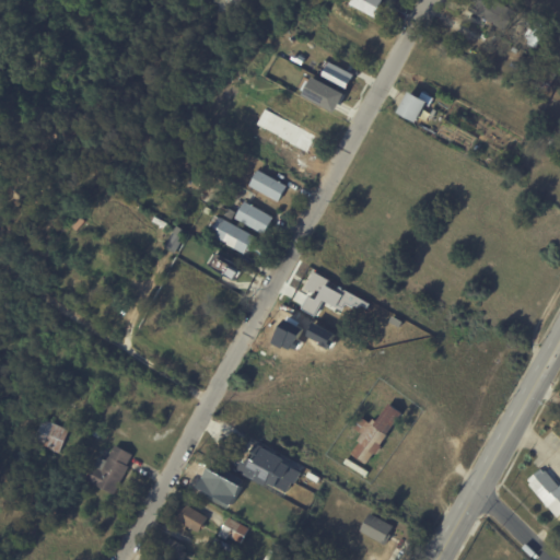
[(353,0),(352,6),(376,18),(384,0),(353,0)]
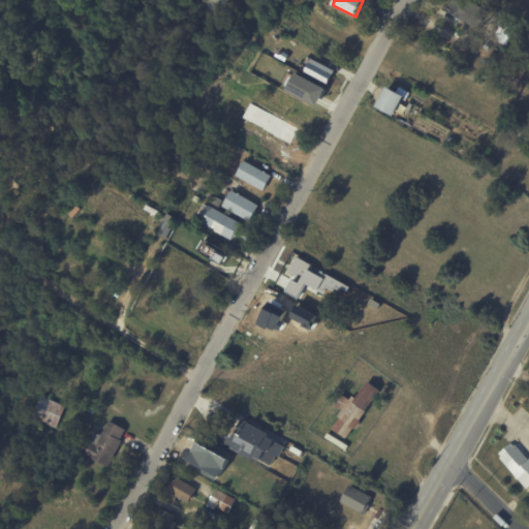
[(506,19),(518,24),(507,45),(498,40),(504,29),(500,27),(504,18),(506,19)]
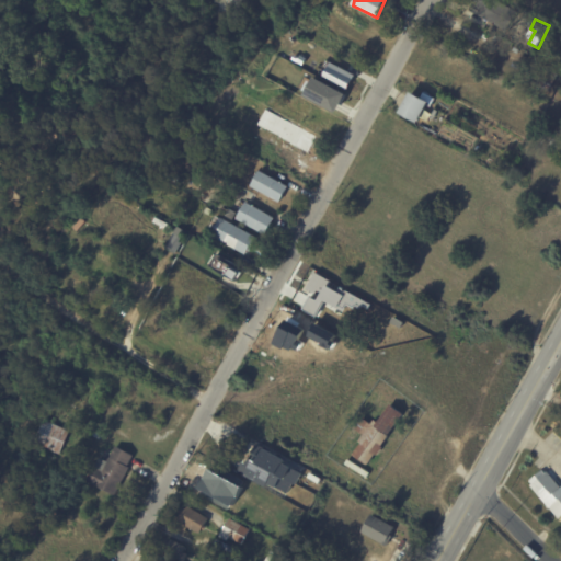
[(323,77),(347,89),(355,73),(331,63),(323,77)]
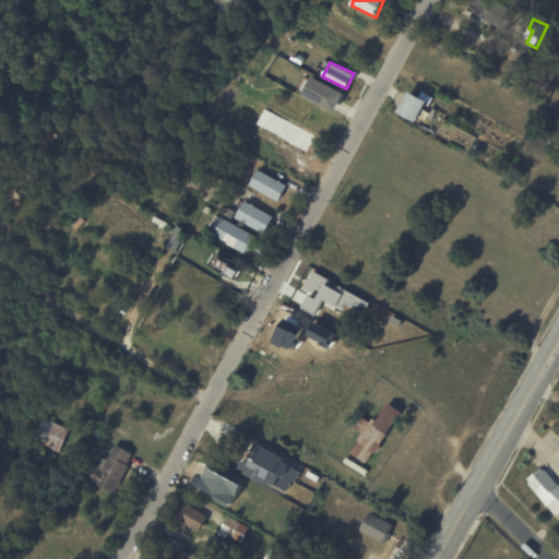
[(335,111),(345,93),(312,76),(302,95),(335,111)]
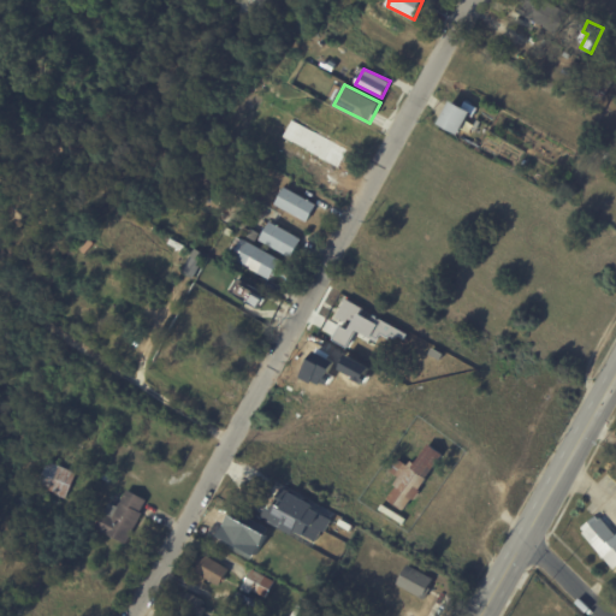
[(471,111),(449,100),(438,124),(458,134),(471,111)]
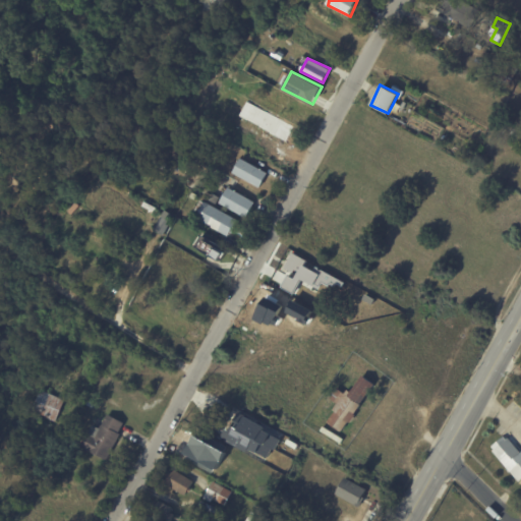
[(515,128),(520,132),(518,137),(511,133),(515,128)]
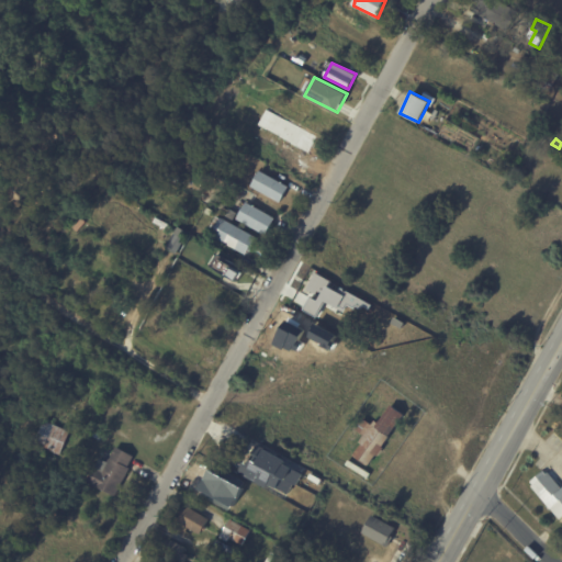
[(287,186),(290,187),(281,203),(251,188),(260,171),(287,186)]
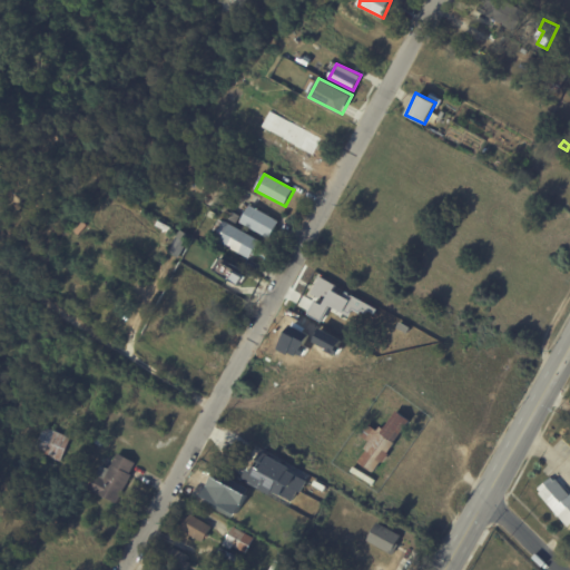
[(254,208),(278,222),(269,238),(239,222),(249,205),(254,208)]
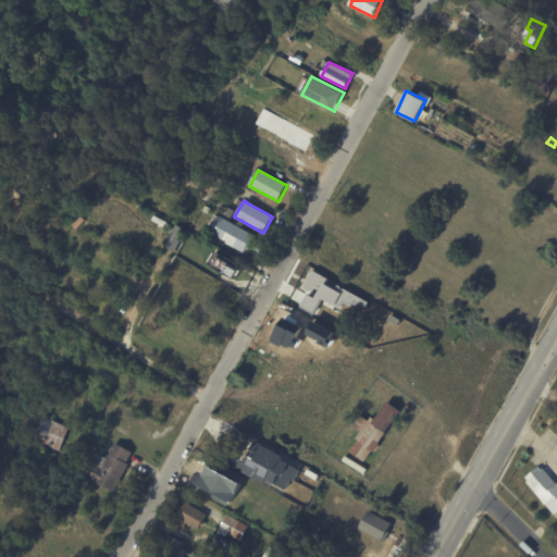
[(251,242),(248,249),(246,248),(244,252),(210,234),(211,233),(206,230),(214,214),(219,217),(220,217),(256,235),(251,242)]
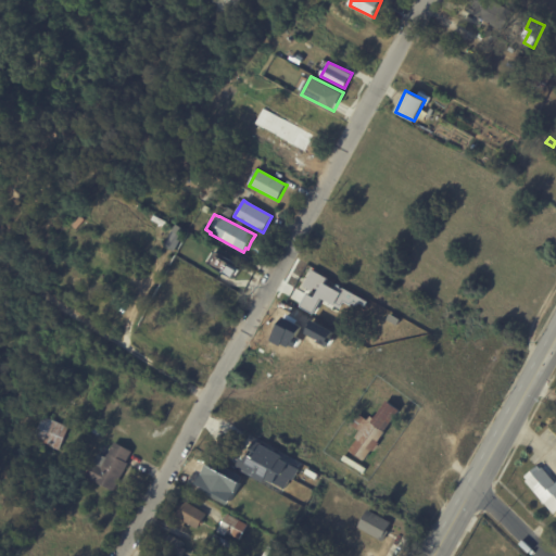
[(209,262),(235,279),(241,268),(216,252),(209,262)]
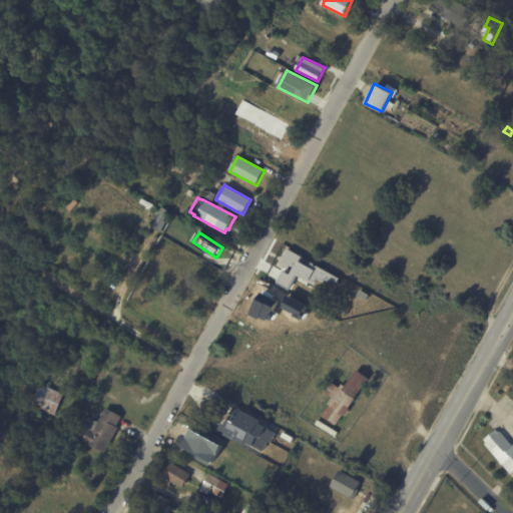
[(358,369),(370,378),(349,406),(351,408),(346,415),(345,414),(337,425),(323,414),(332,404),(329,402),(333,396),(325,390),(333,381),(340,387),(343,383),(345,385),(358,369)]
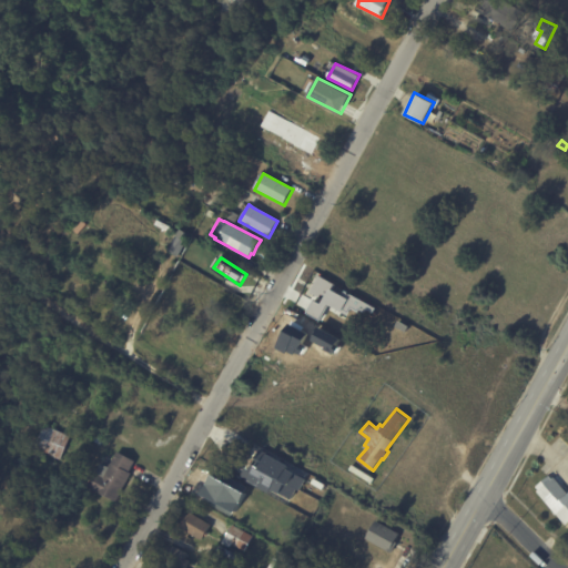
[(44,424),(70,436),(60,458),(34,446),(44,424)]
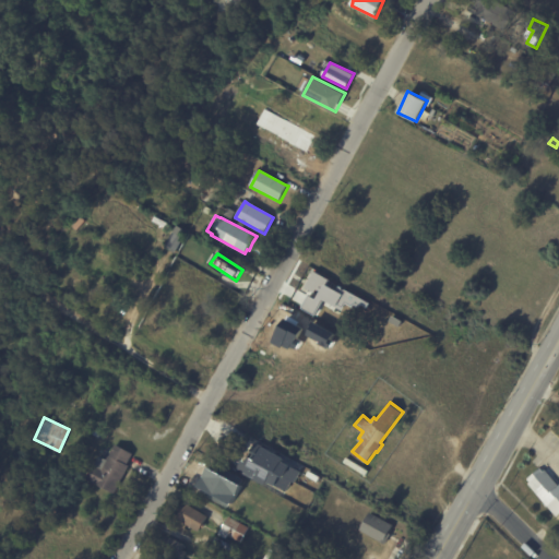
[(99,437),(92,432),(94,428),(102,431),(99,437)]
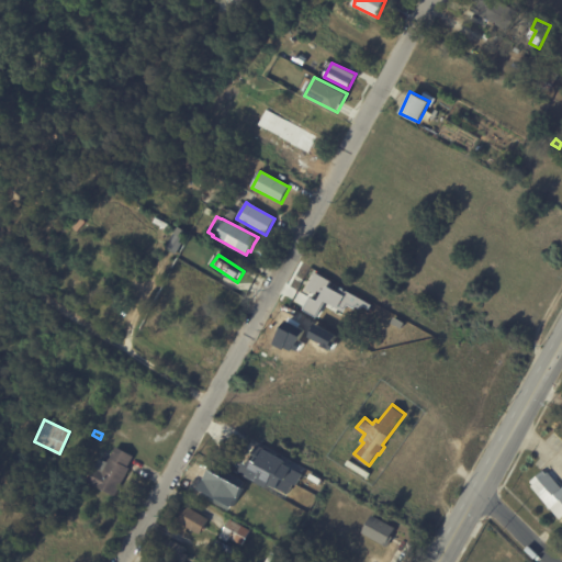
[(122,449),(133,454),(127,465),(130,467),(115,495),(88,481),(99,457),(107,461),(109,458),(110,458),(115,446),(122,449)]
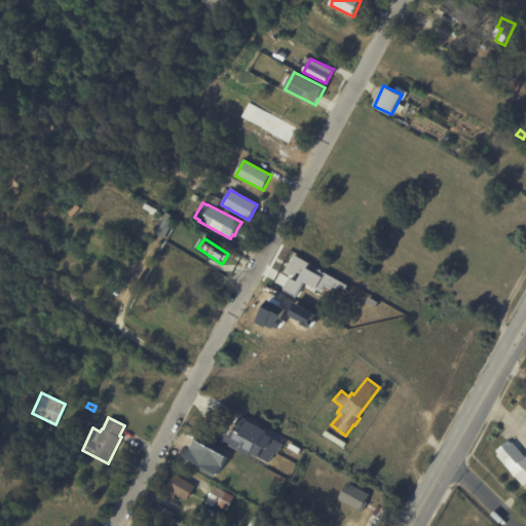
[(224,441),(271,463),(283,439),(240,419),(232,435),(227,433),(224,441)]
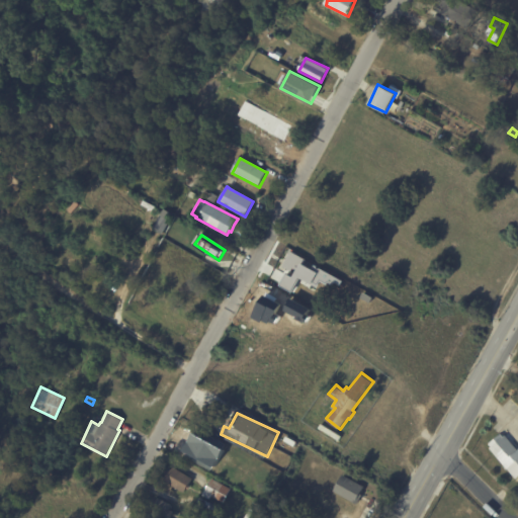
[(517,478),(516,480),(491,449),(492,447),(490,445),(502,434),(504,437),(506,435),(517,450),(517,478)]
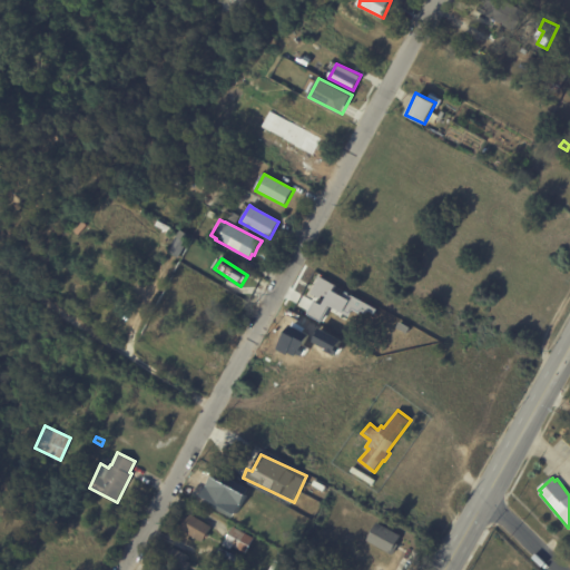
[(234,493),(266,510),(255,532),(220,513),(225,505),(222,504),(225,497),(229,499),(233,492),(234,493)]
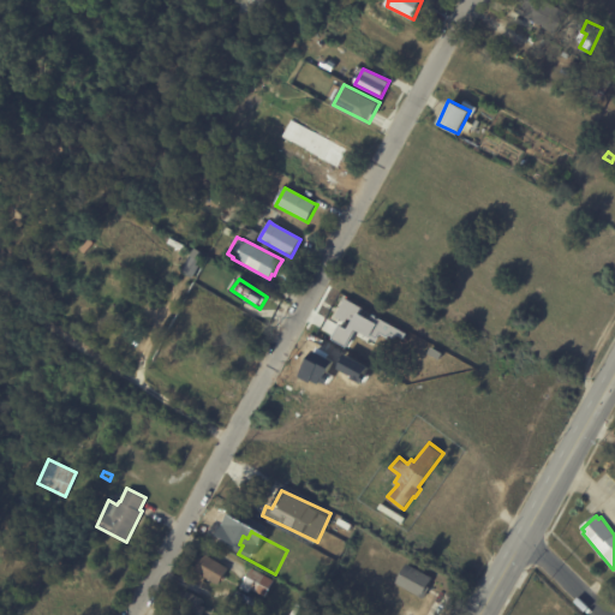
[(215,559),(230,567),(225,575),(227,577),(225,580),(222,579),(219,584),(196,571),(197,569),(193,567),(201,554),(204,556),(206,554),(215,559)]
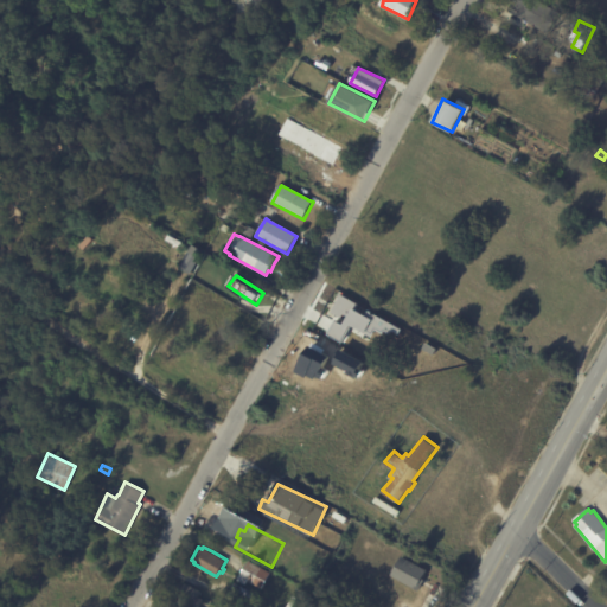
[(417,588),(427,568),(400,557),(391,577),(417,588)]
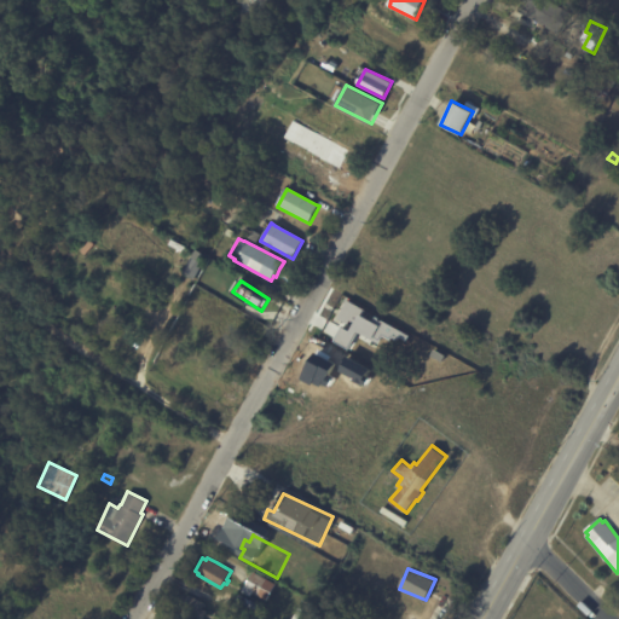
[(246,584),(253,571),(276,583),(267,600),(253,591),(250,595),(242,590),(246,584)]
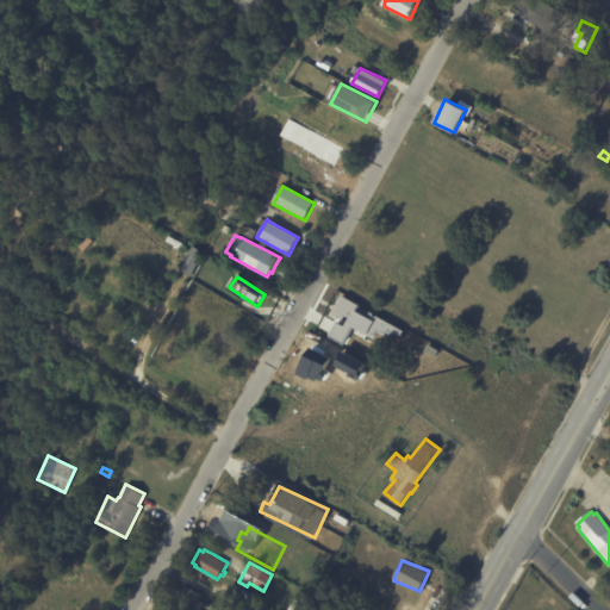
[(425,580),(449,592),(441,609),(417,597),(425,580)]
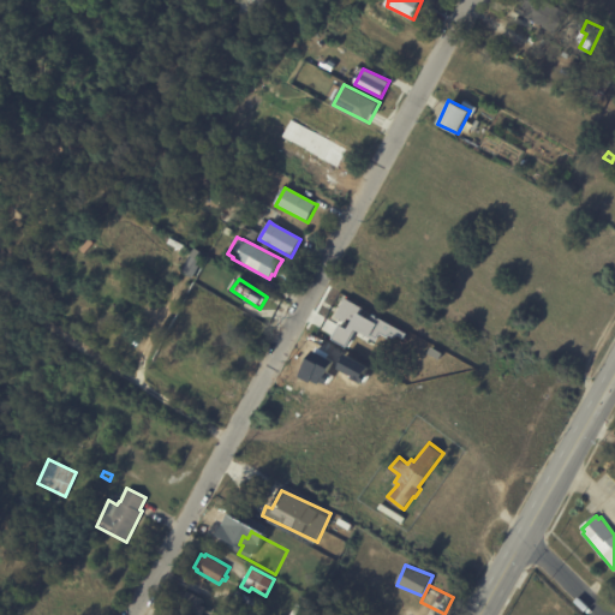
[(189,590),(203,597),(201,603),(207,605),(202,614),(172,601),(178,587),(186,592),(187,590),(189,590)]
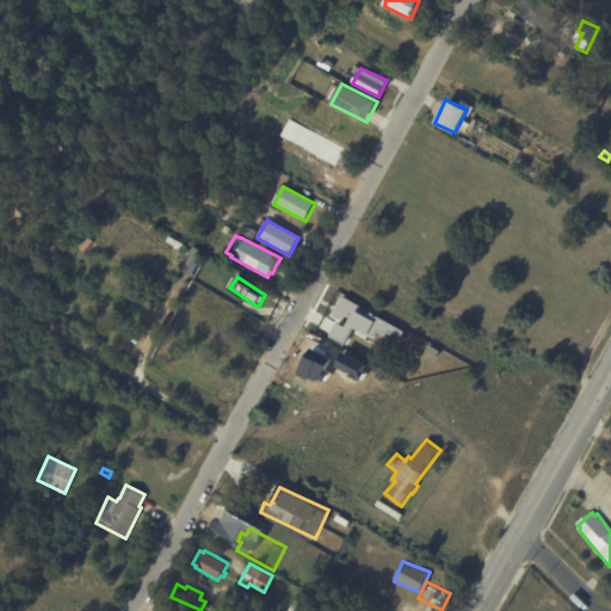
[(295,610),(307,591),(314,594),(304,610),(295,610)]
